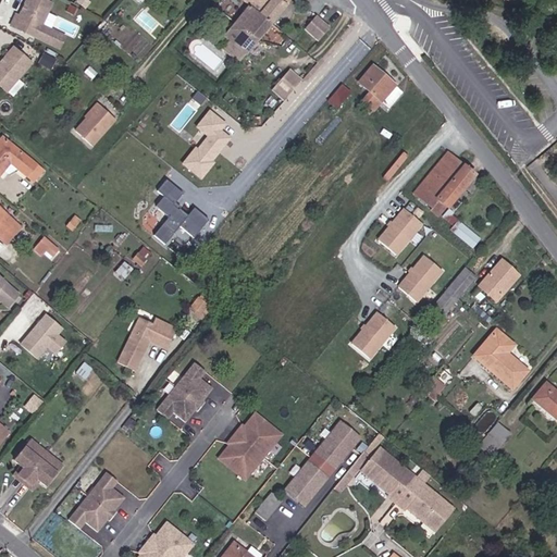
[(51,1),(48,0),(25,0),(24,4),(26,5),(24,10),(22,9),(19,15),(15,13),(11,24),(59,46),(64,35),(47,26),(46,28),(40,25),(51,1)]
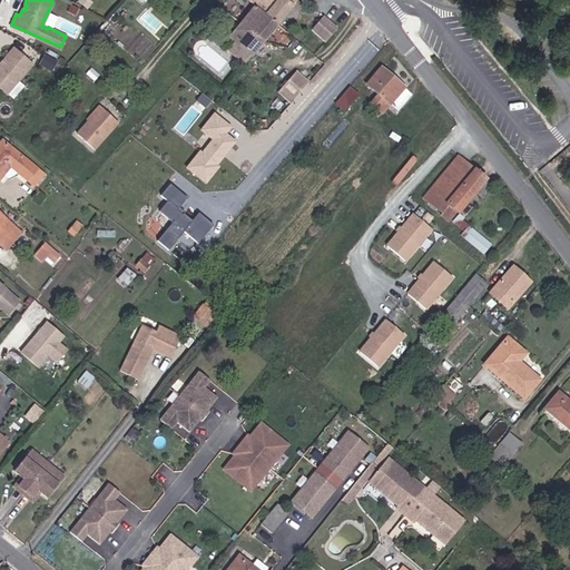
[(246,0),(245,2),(251,7),(275,26),(294,3),(290,0),(246,0)]
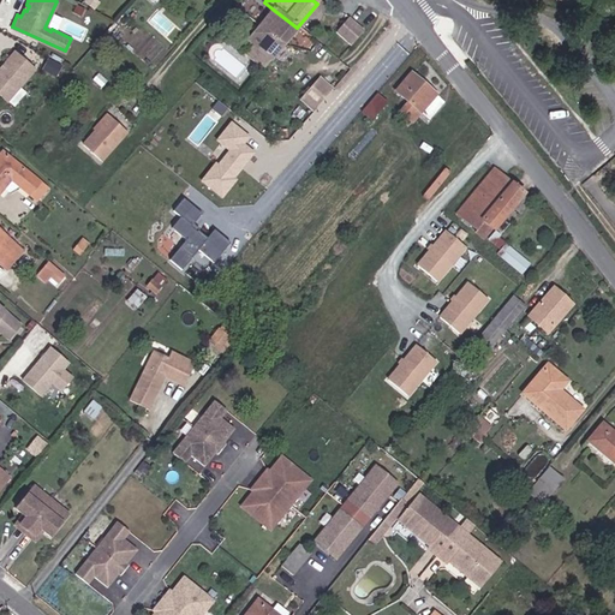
[(246,53),(262,69),(297,28),(270,7),(239,47),(246,53)]
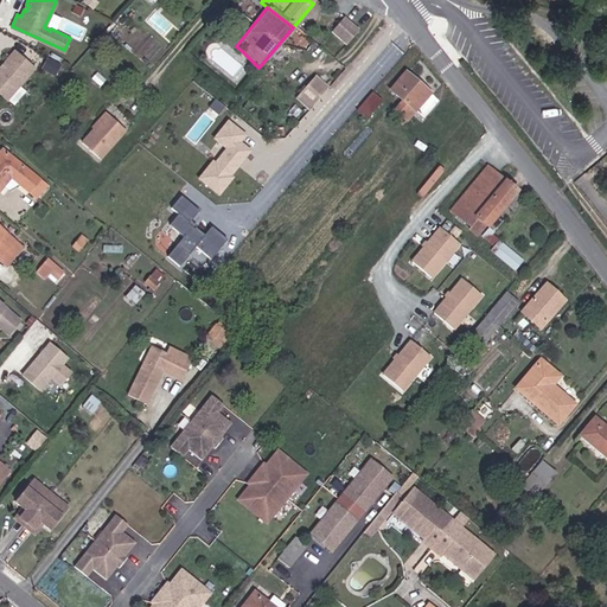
[(337,18),(324,33),(339,46),(352,31),(337,18)]
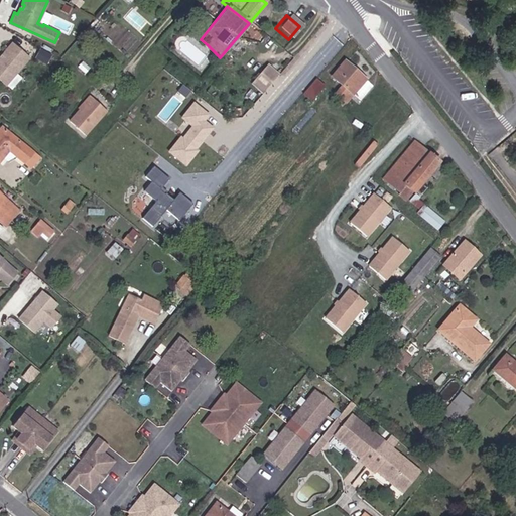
[(0,75),(7,81),(29,55),(14,42),(0,57),(0,75)]
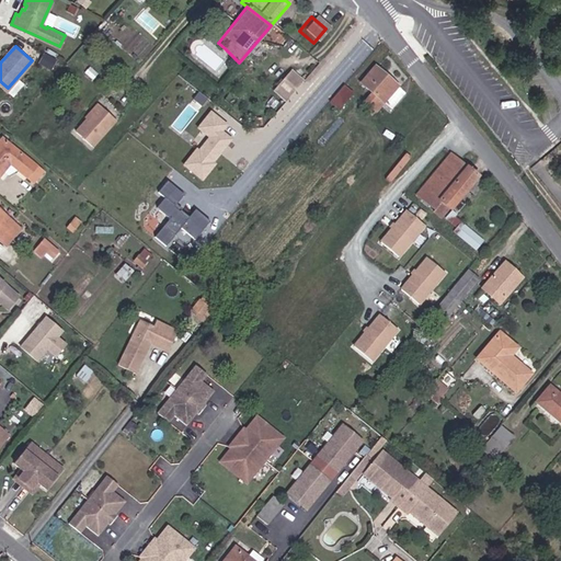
[(239,63),(225,48),(218,56),(232,70),(239,63)]
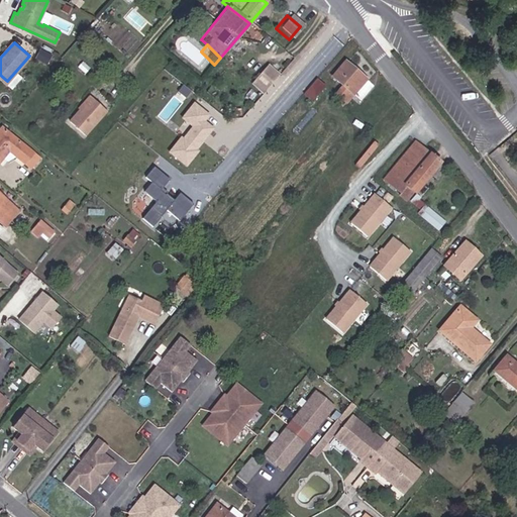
[(50,61),(55,50),(41,45),(37,55),(50,61)]
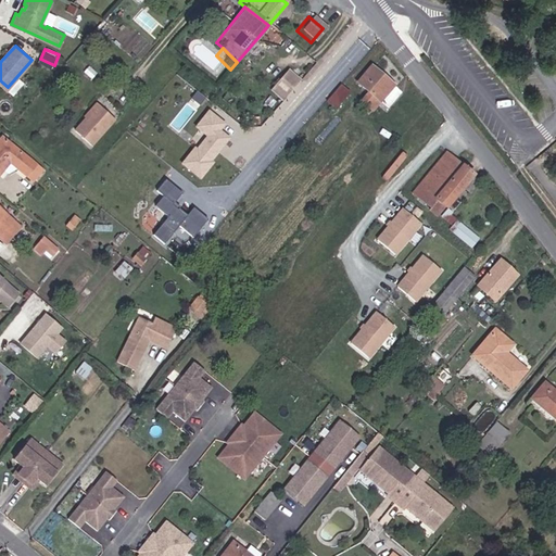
[(371,100),(386,83),(363,64),(351,80),(362,89),(353,100),(364,109),(371,100)]
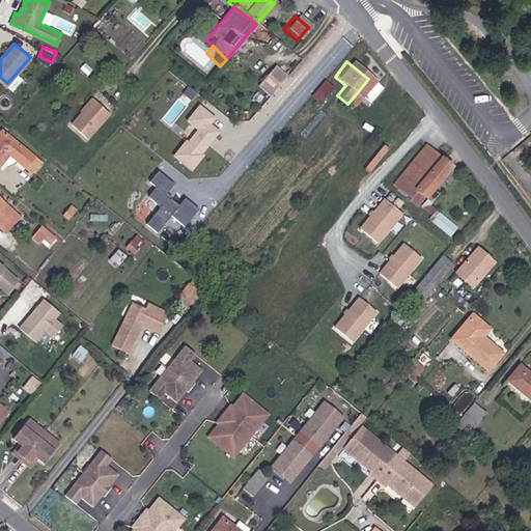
[(271,65),(257,83),(269,92),(283,76),(271,65)]
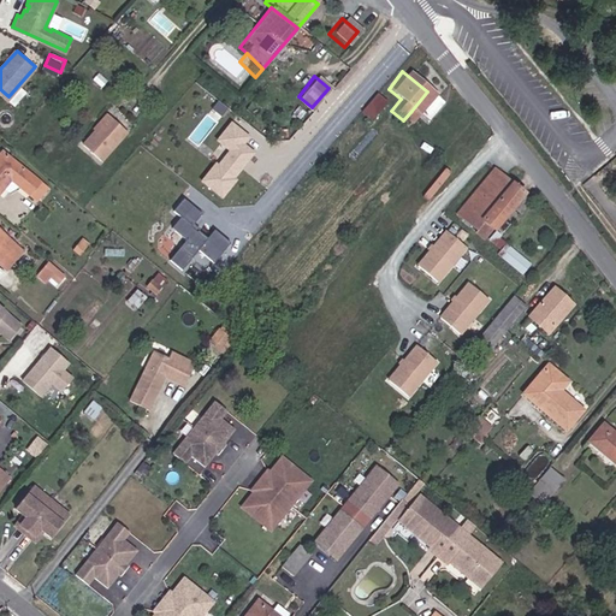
[(375,120),(390,101),(378,92),(363,111),(375,120)]
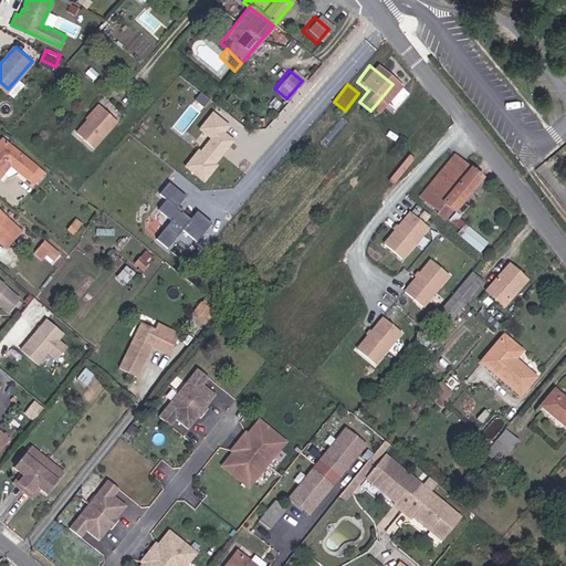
[(378,102),(388,108),(401,91),(392,84),(378,102)]
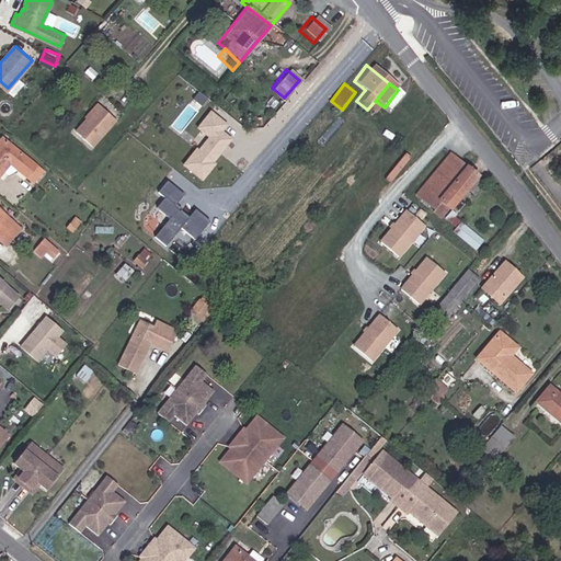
[(87,123),(91,126),(103,112),(96,106),(83,121),(87,123)]
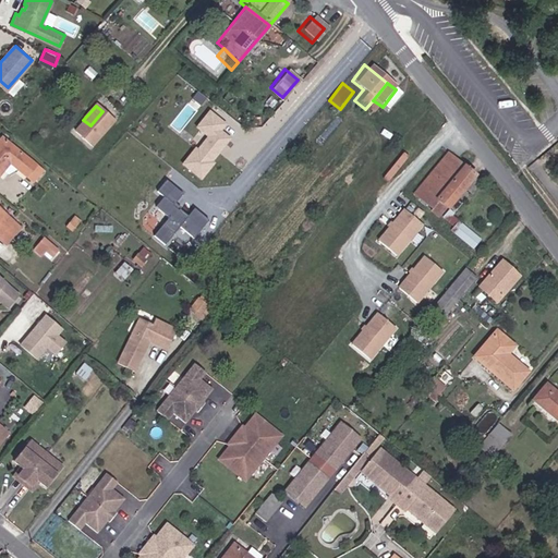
[(184,166),(204,180),(233,137),(223,131),(230,122),(210,108),(197,128),(205,133),(184,166)]
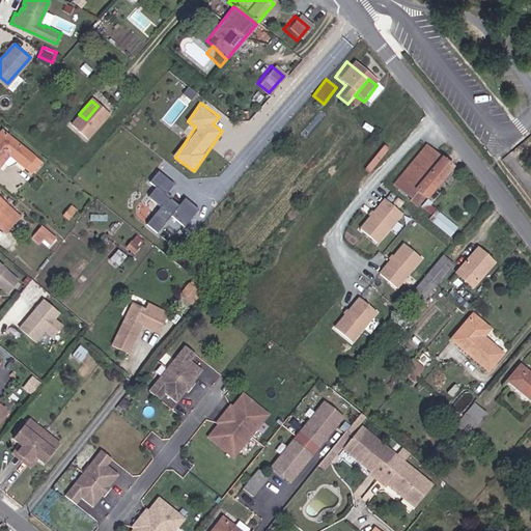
[(72,128),(85,139),(108,113),(98,106),(86,119),(82,116),(72,128)]
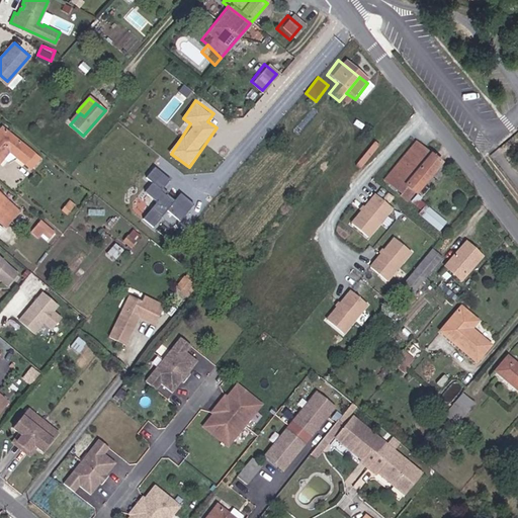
[(29,167),(38,156),(6,131),(0,137),(0,164),(3,167),(13,155),(29,167)]
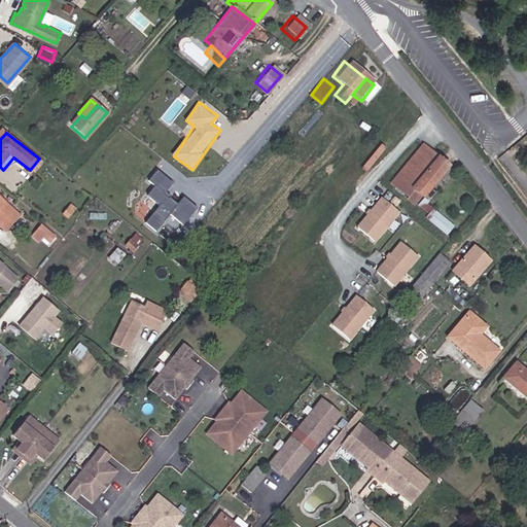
[(401,200),(409,190),(432,159),(416,145),(384,185),(401,200)]
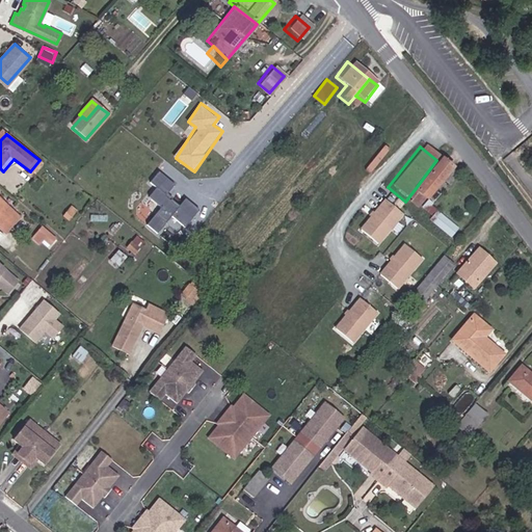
[(413,192),(423,201),(448,168),(436,160),(413,192)]
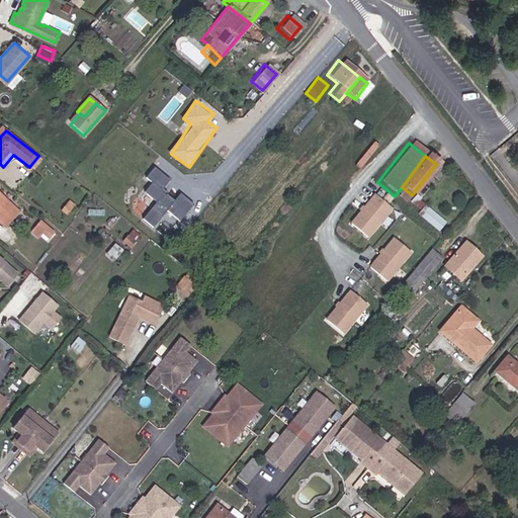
[(166,211),(182,222),(195,202),(180,192),(176,198),(163,190),(172,177),(154,165),(147,177),(154,182),(146,193),(157,200),(144,220),(156,228),(166,211)]
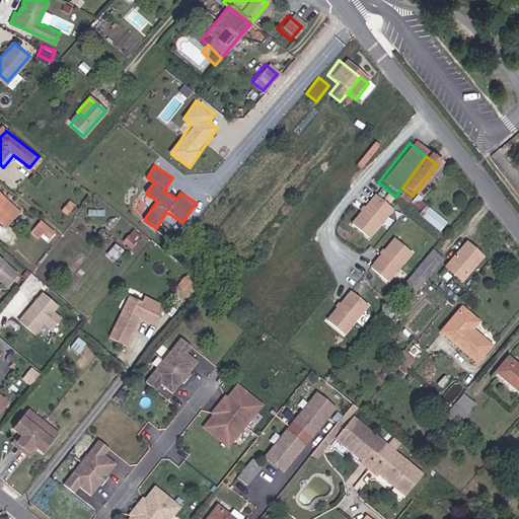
[(392,206),(376,193),(352,222),(368,236),(392,206)]
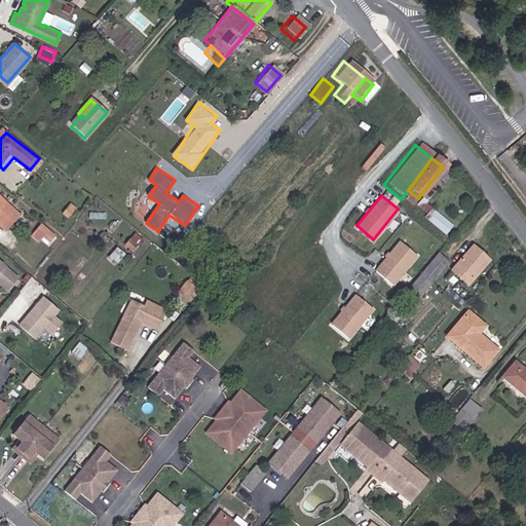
[(0,219),(10,207),(0,197),(0,219)]
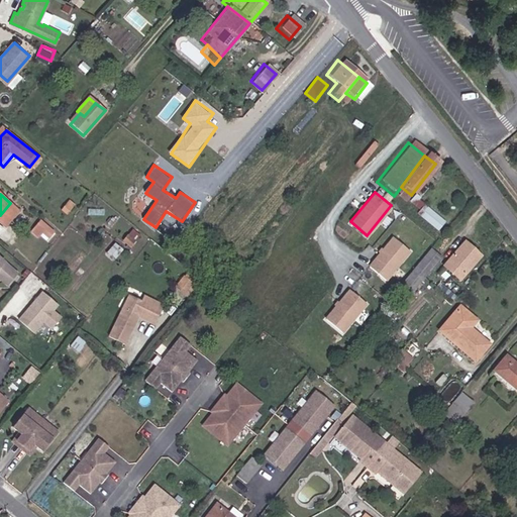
[(0,215),(0,220),(4,223),(16,208),(10,203),(0,215)]
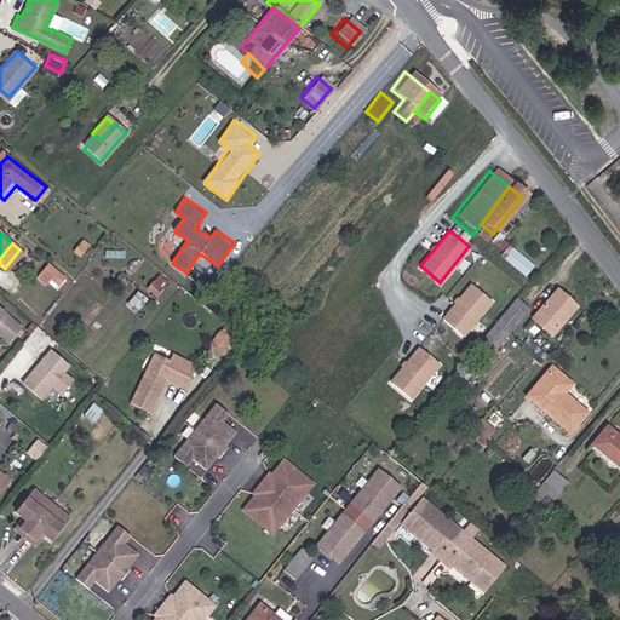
[(511,244),(503,254),(528,276),(537,265),(511,244)]
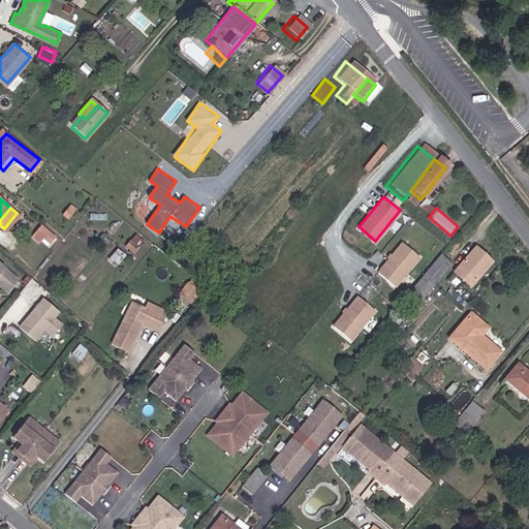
[(51,245),(58,236),(42,224),(35,234),(51,245)]
